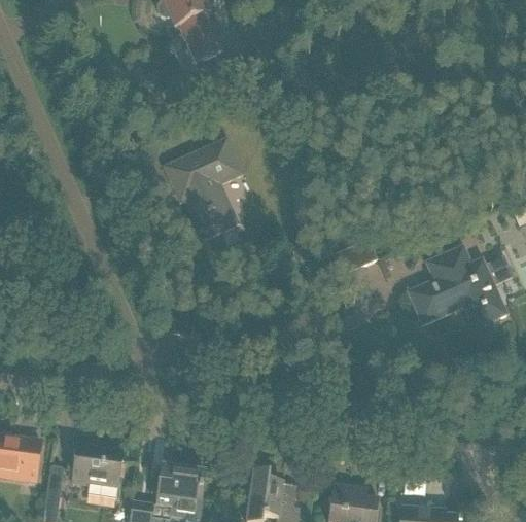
[(222,49),(215,32),(206,13),(210,11),(205,0),(160,0),(159,1),(158,5),(158,9),(161,13),(163,15),(166,15),(169,15),(170,14),(176,27),(179,25),(196,62),(222,49)]
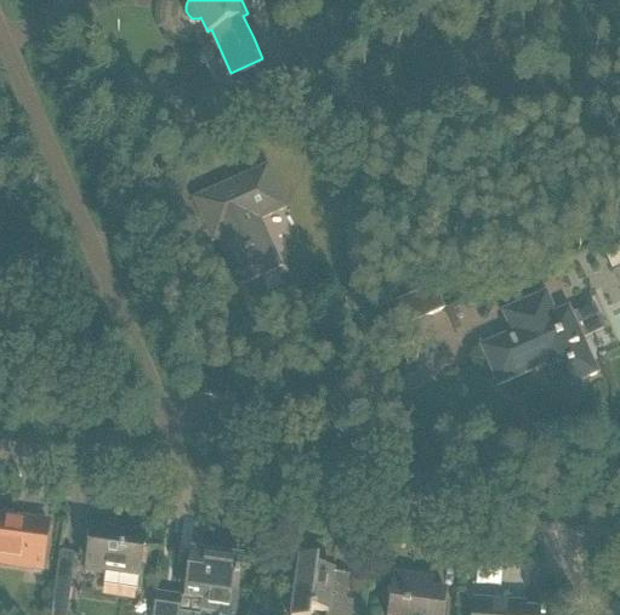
[(268,161),(194,195),(206,225),(212,222),(239,282),(282,262),(257,210),(284,199),(268,161)]
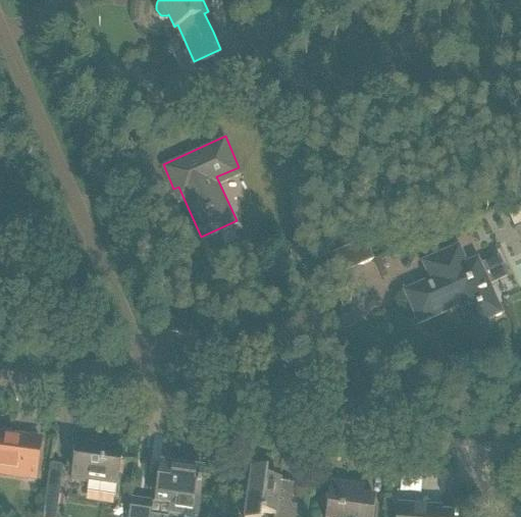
[(520,202),(509,208),(515,222),(520,219),(520,202)]
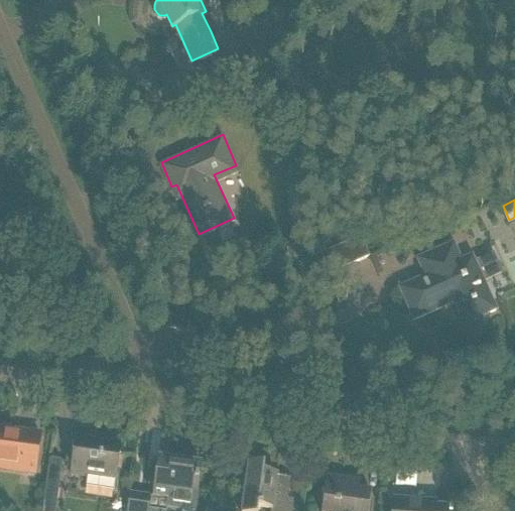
[(361,233),(348,239),(357,258),(370,253),(361,233)]
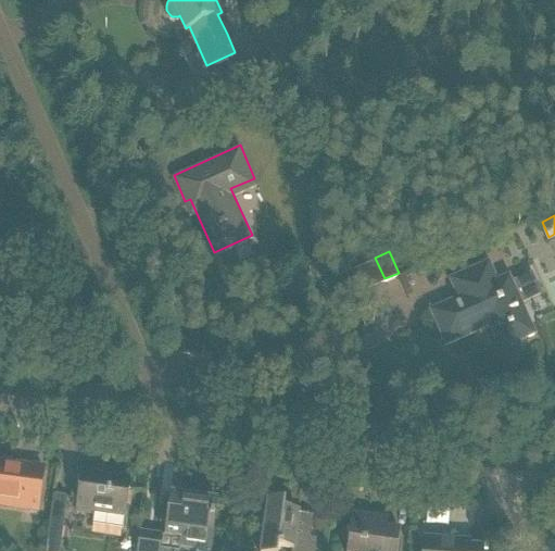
[(490,321),(497,337),(497,339),(499,341),(501,343),(502,345),(503,345),(504,346),(506,347),(507,347),(509,347),(512,347),(514,346),(516,345),(517,343),(518,342),(520,340),(520,339),(521,338),(521,336),(534,329),(512,278),(500,283),(489,259),(451,275),(459,295),(431,307),(446,340),(490,321)]
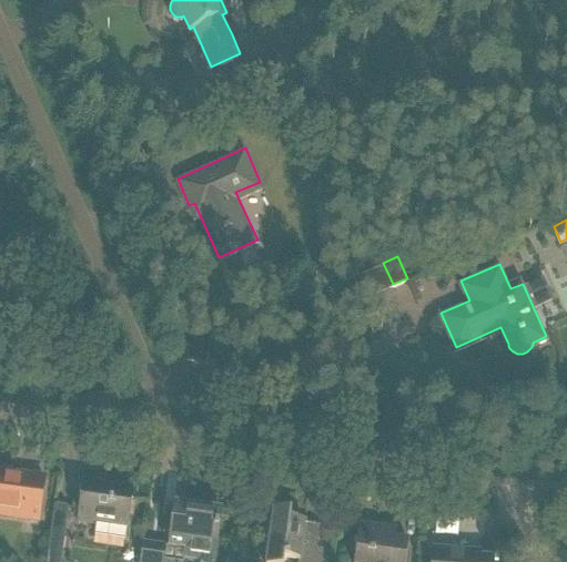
[(0,467),(0,504),(30,509),(29,517),(38,518),(44,473),(0,467)]
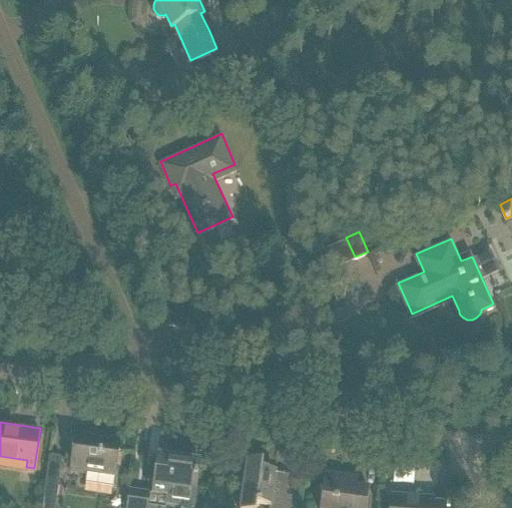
[(113,484),(115,471),(119,439),(76,433),(71,469),(85,471),(87,471),(86,480),(113,484)]
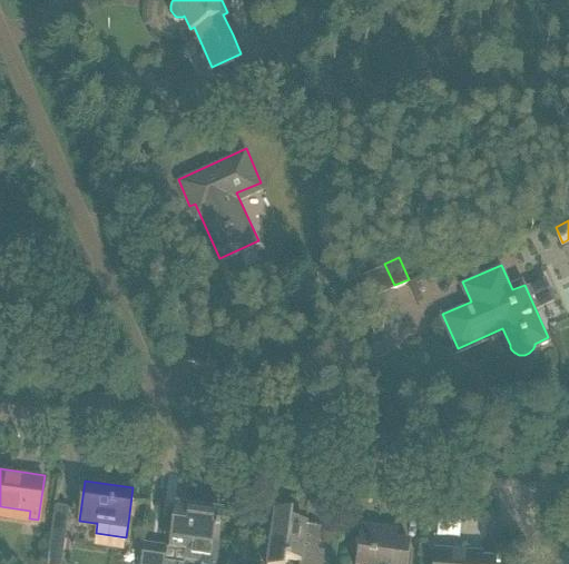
[(55,501),(50,528),(45,563),(60,563),(69,503),(55,501)]
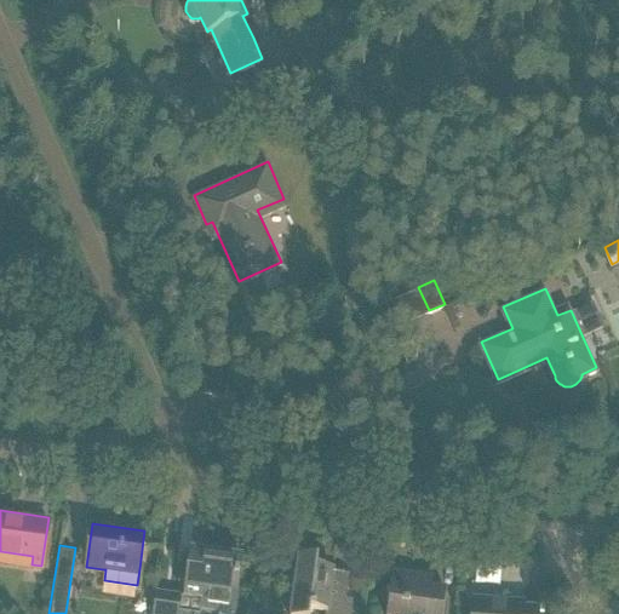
[(234,612),(236,592),(242,554),(206,549),(205,551),(191,549),(185,594),(204,596),(202,607),(234,612)]
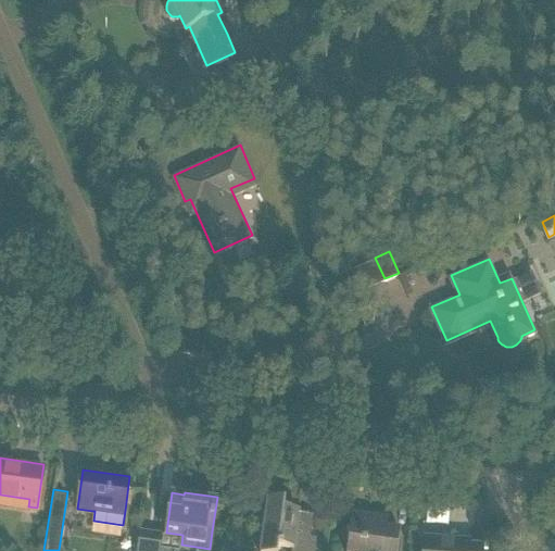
[(313,550),(315,534),(295,531),(299,509),(285,506),(286,499),(268,497),(261,550),(277,550),(279,545),(292,547),(291,550),(313,550)]
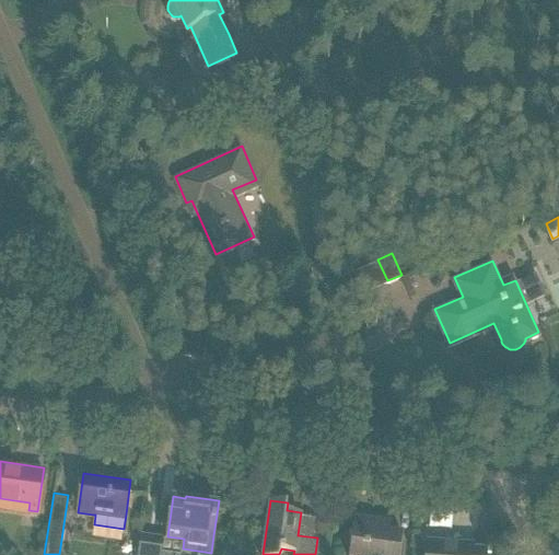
[(356,512),(349,554),(399,554),(404,530),(391,528),(392,518),(356,512)]
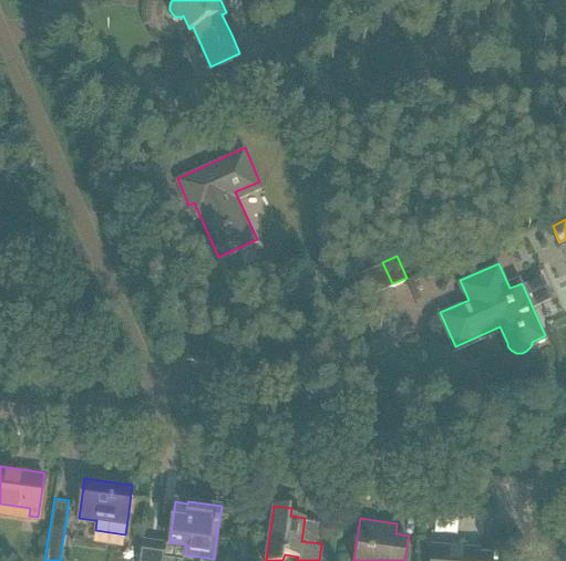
[(140,560),(162,560),(166,539),(144,536),(140,560)]
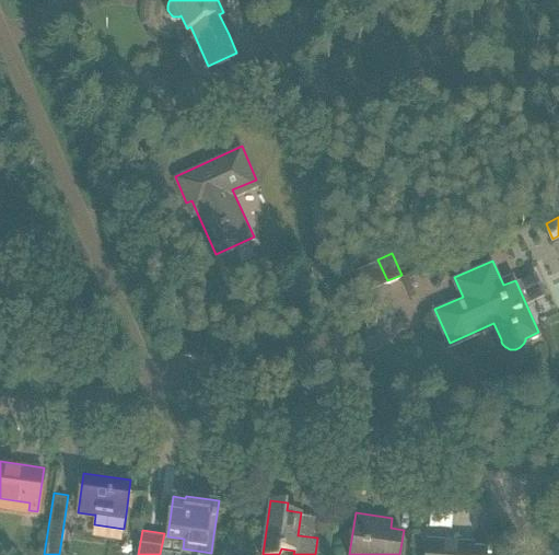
[(464,541),(429,539),(427,554),(491,554),(492,550),(464,547),(464,541)]
